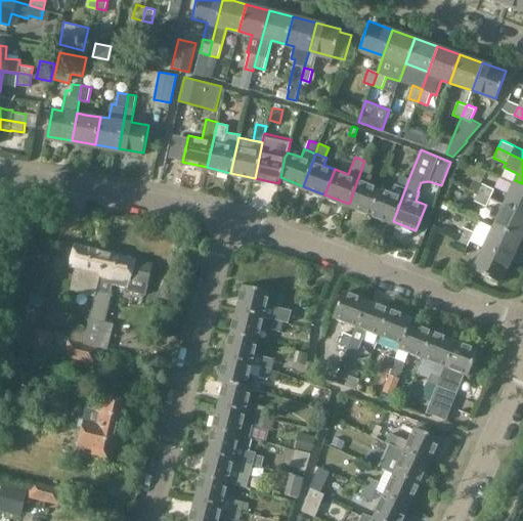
[(349,204),(369,212),(380,186),(369,183),(374,173),(372,172),(375,164),(364,161),(349,204)]
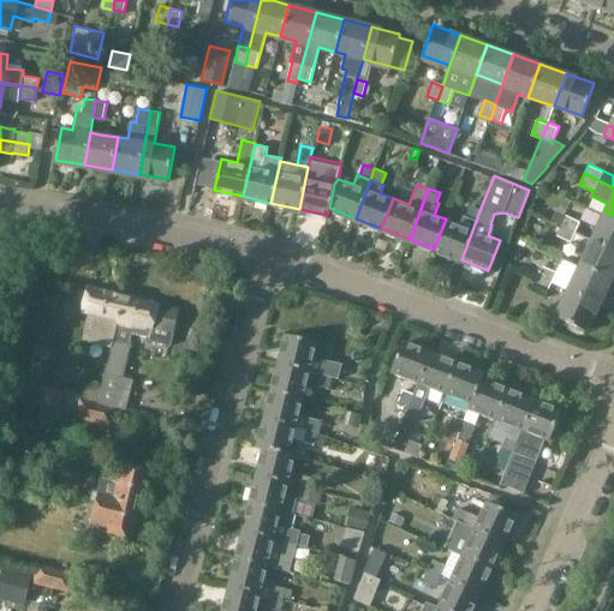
[(434,249),(462,259),(481,208),(470,204),(466,216),(464,215),(460,225),(446,219),(434,249)]
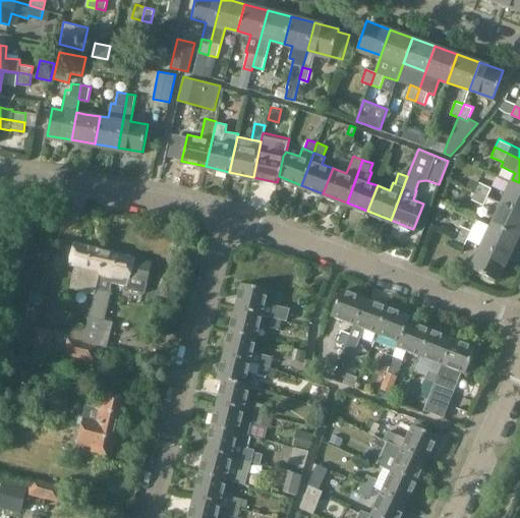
[(505,193),(490,187),(486,195),(501,203),(519,211),(519,182),(512,179),(505,193)]
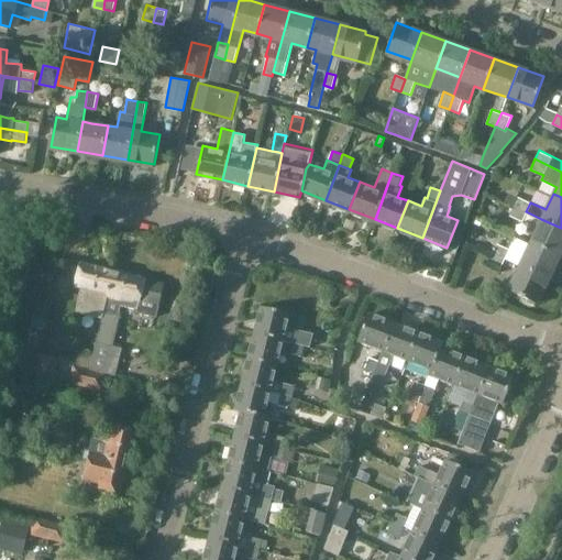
[(515,204),(514,206),(526,211),(530,202),(518,196),(515,204)]
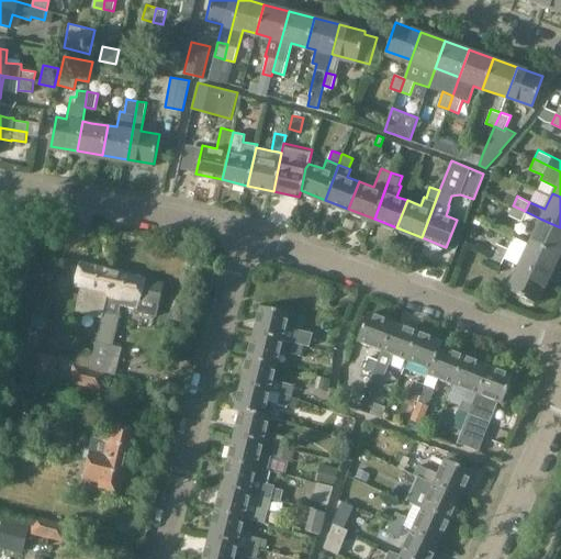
[(513,205),(508,215),(520,221),(525,211),(513,205)]
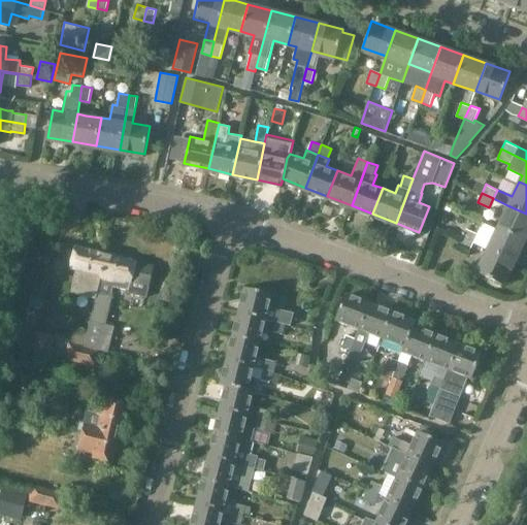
[(526,214),(507,205),(501,218),(498,225),(523,236),(526,229),(526,214)]
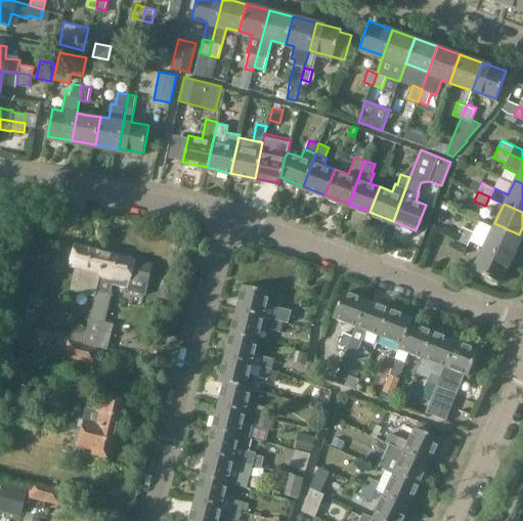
[(459,235),(469,241),(471,239),(484,245),(509,256),(519,234),(494,223),(488,235),(475,229),(474,230),(463,225),(459,235)]
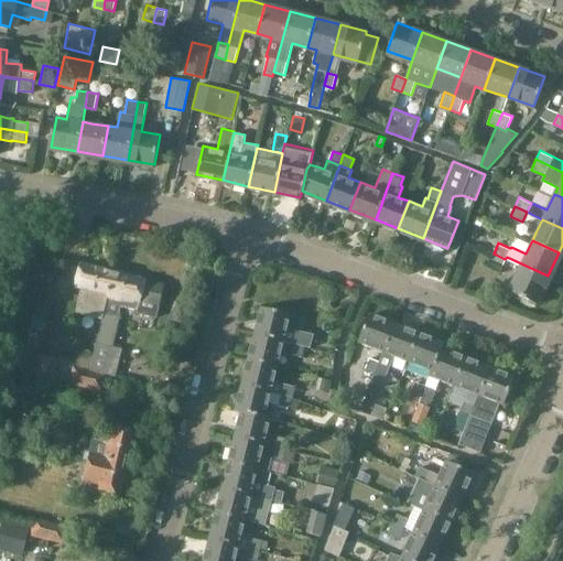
[(489,262),(501,268),(505,259),(494,254),(489,262)]
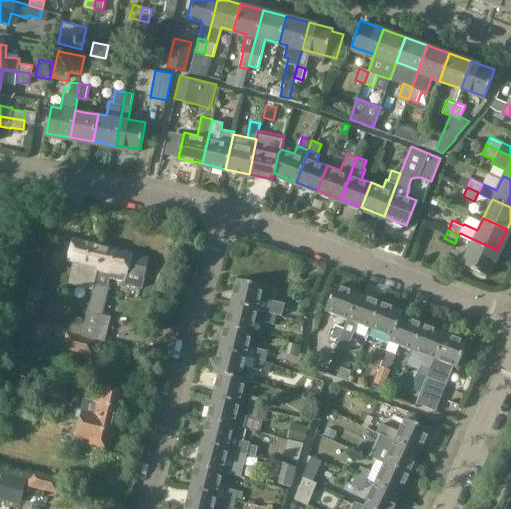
[(487,272),(497,250),(473,239),(463,261),(487,272)]
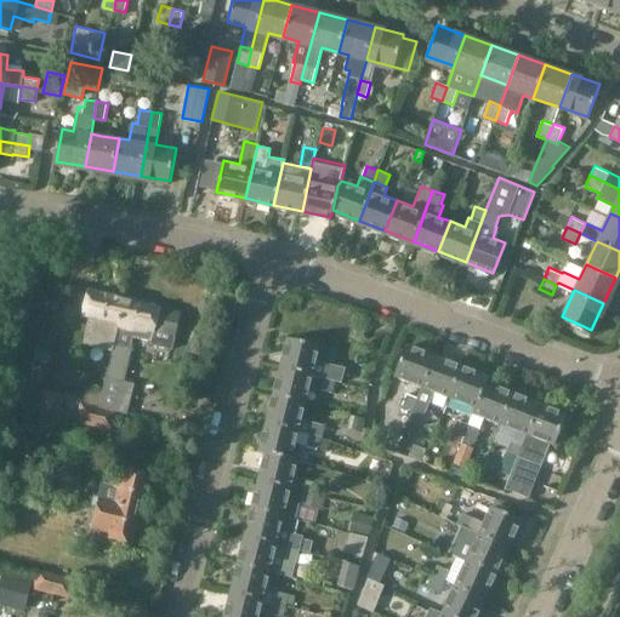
[(84,343),(113,350),(125,298),(90,291),(85,314),(90,315),(84,343)]
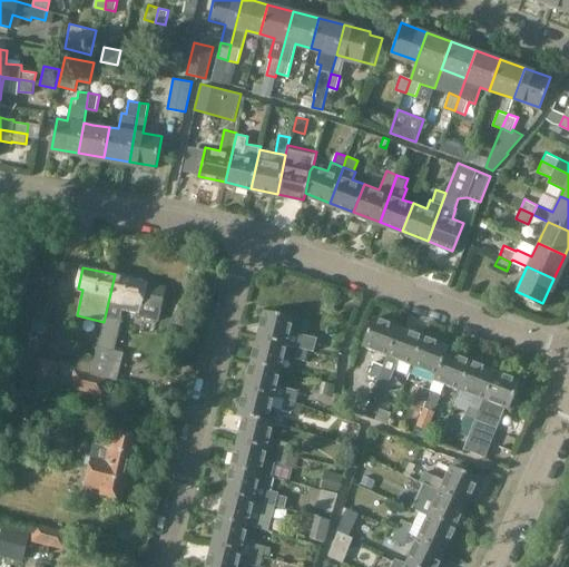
[(124,351),(115,349),(123,318),(120,318),(123,309),(138,313),(138,315),(158,321),(162,308),(160,308),(165,286),(115,274),(104,322),(91,373),(90,375),(87,391),(105,396),(109,378),(117,380),(124,351)]
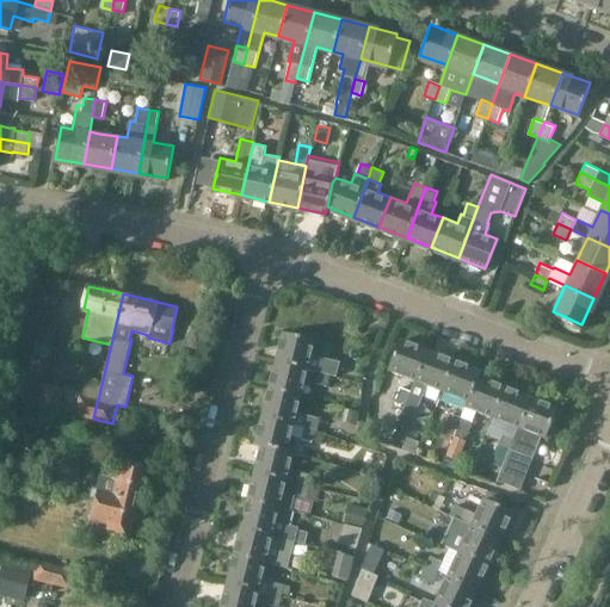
[(277,357),(276,360),(307,369),(318,371),(331,375),(337,376),(340,361),(310,354),(315,338),(284,329),(277,357)]
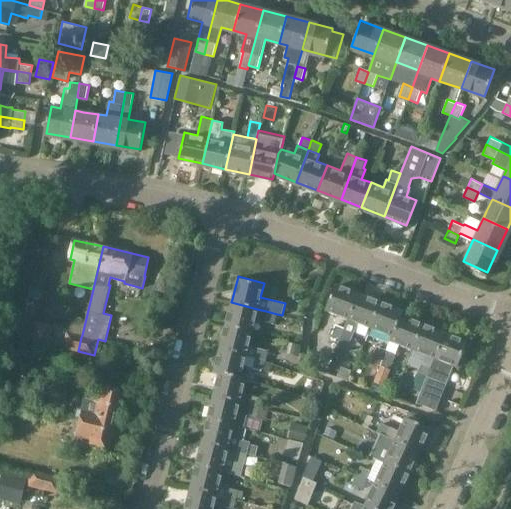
[(326,306),(340,312),(349,315),(358,292),(335,283),(326,306)]
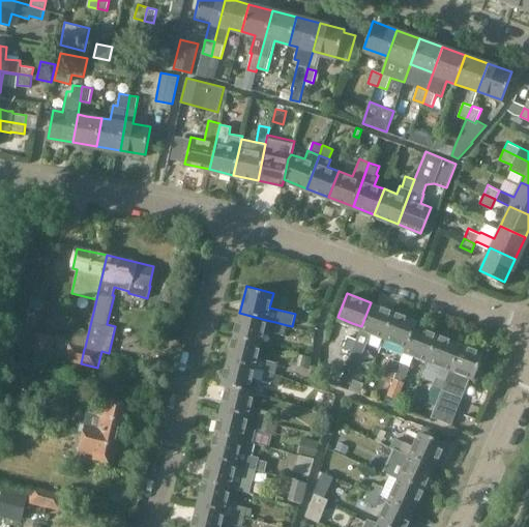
[(350,356),(349,358),(359,362),(372,330),(384,335),(393,311),(371,302),(361,326),(356,339),(352,348),(350,356)]
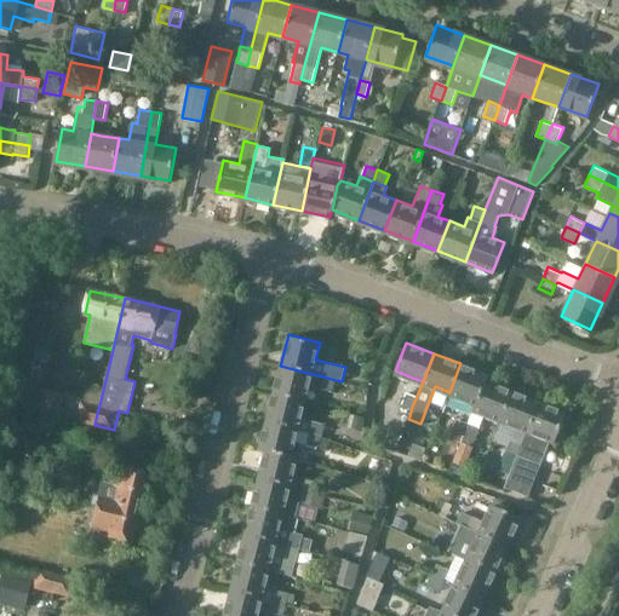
[(460,363),(450,392),(465,398),(476,403),(486,379),(486,380),(488,374),(460,363)]
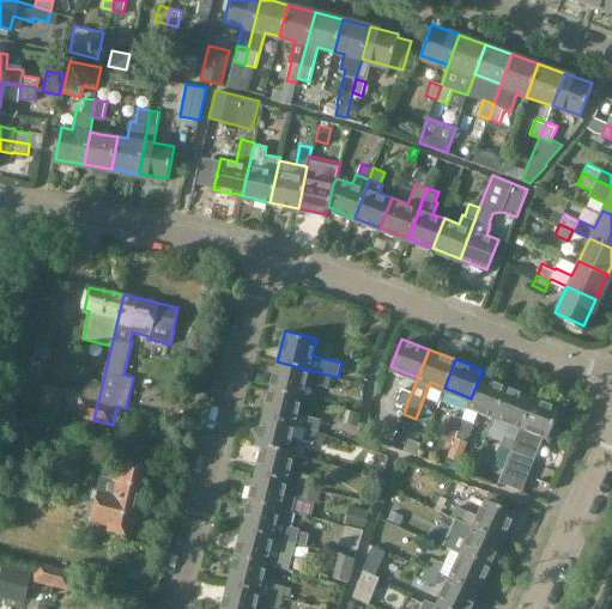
[(277,361),(271,387),(302,394),(306,381),(308,370),(277,361)]
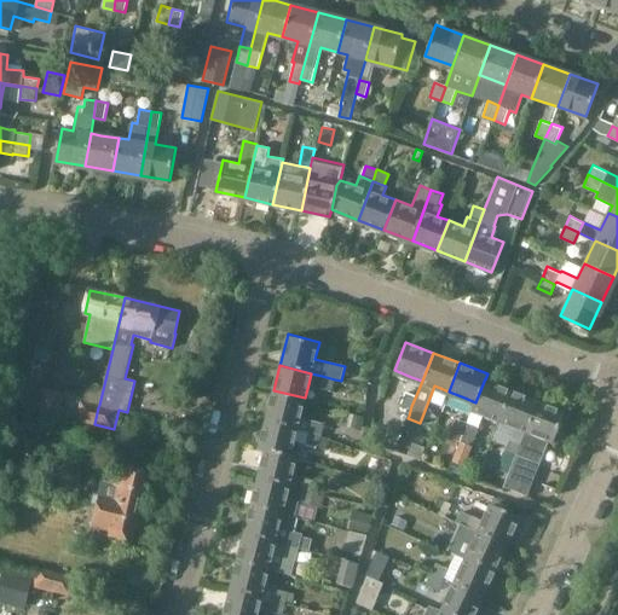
[(333,390),(335,379),(322,376),(319,388),(333,390)]
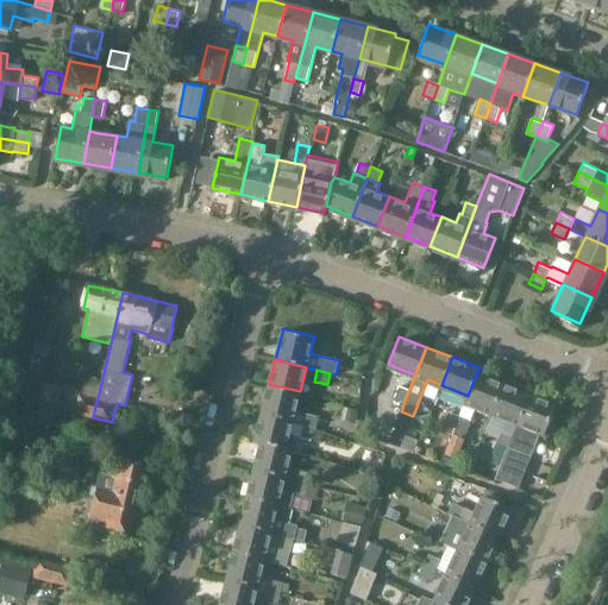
[(468,396),(465,402),(480,407),(491,411),(503,383),(477,373),(477,372),(468,396)]
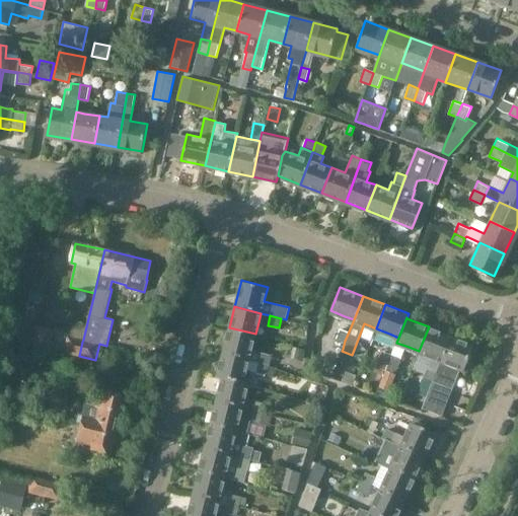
[(55,328),(35,323),(29,344),(50,350),(55,328)]
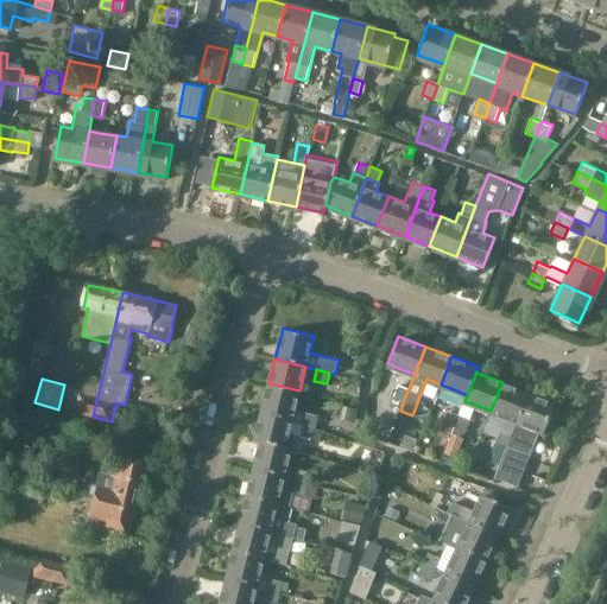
[(503,382),(491,411),(506,417),(491,457),(501,461),(529,392),(503,382)]
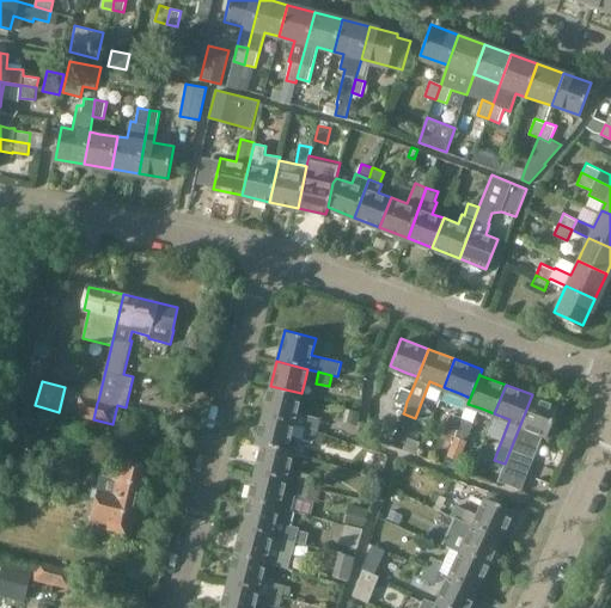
[(264,413),(263,416),(318,431),(321,423),(322,418),(297,412),(301,393),(270,386),(264,413)]
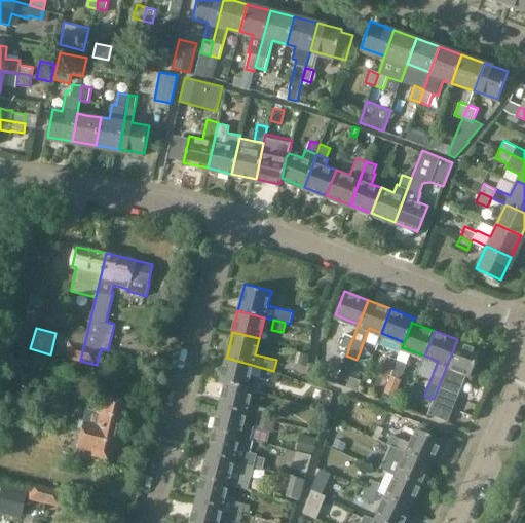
[(344,333),(340,342),(349,345),(353,336),(344,333)]
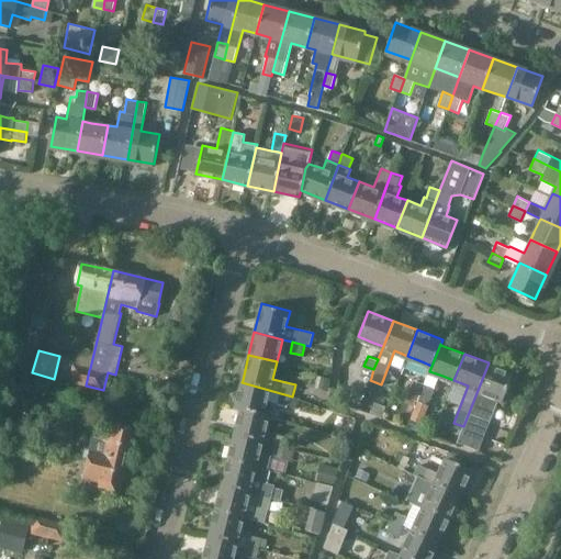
[(479,450),(490,421),(482,417),(491,395),(503,400),(504,395),(507,398),(511,394),(513,391),(514,387),(515,382),(515,379),(512,377),(513,372),(489,362),(463,426),(458,442),(479,450)]
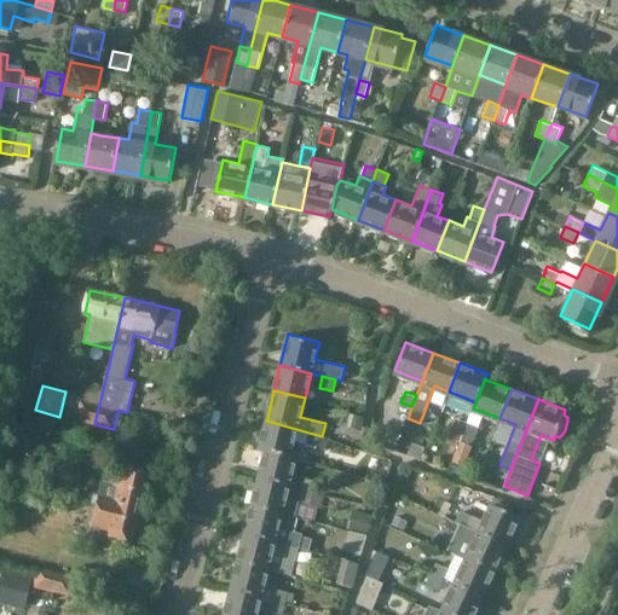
[(88,423),(94,424),(98,407),(99,405),(79,400),(75,421),(88,423)]
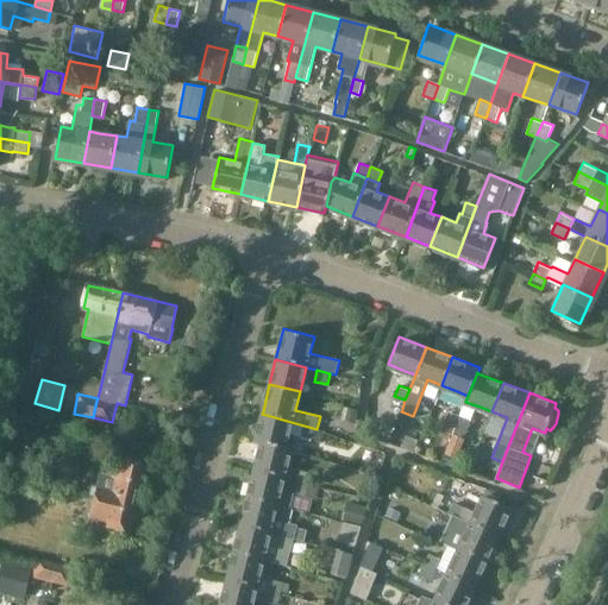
[(356,423),(359,409),(344,405),(342,420),(356,423)]
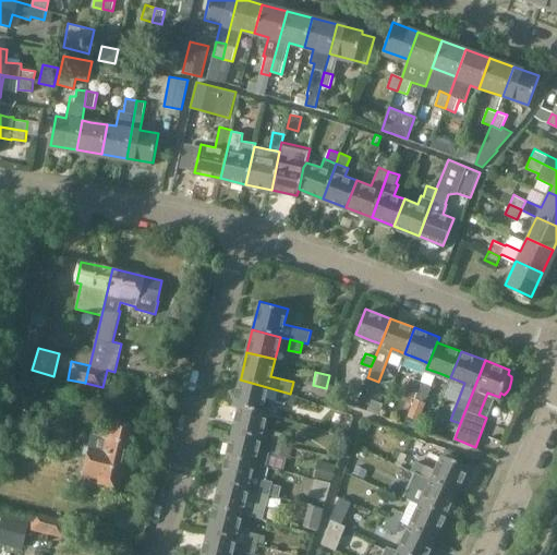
[(411,377),(407,388),(408,388),(415,391),(416,391),(421,382),(411,377)]
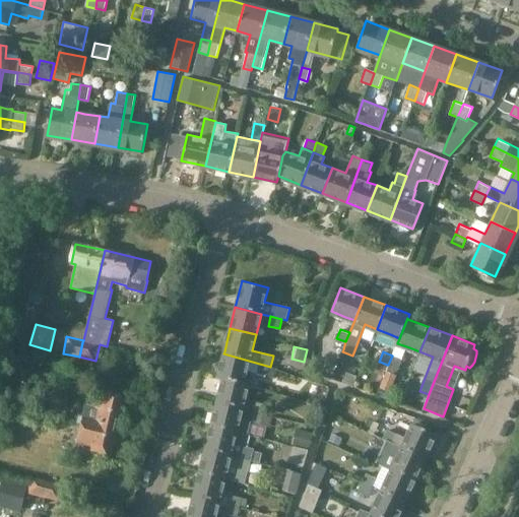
[(217,377),(222,379),(223,376),(245,381),(247,370),(267,375),(270,367),(223,353),(217,377)]
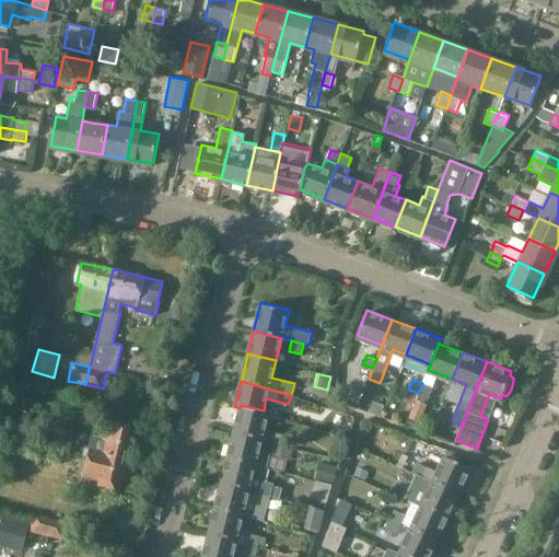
[(412,408),(424,413),(428,404),(426,403),(432,386),(422,383),(418,393),(412,408)]
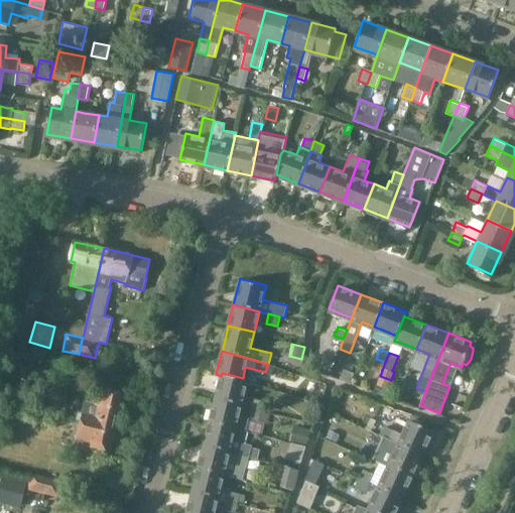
[(384,362),(377,359),(372,369),(380,372),(384,362)]
